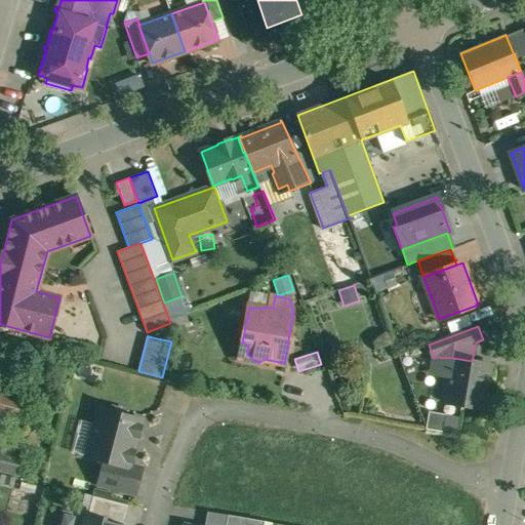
[(472,361),(446,357),(446,358),(443,376),(450,377),(446,401),(445,401),(445,403),(482,409),(483,408),(482,407),(489,366),(490,366),(490,364),(472,361)]
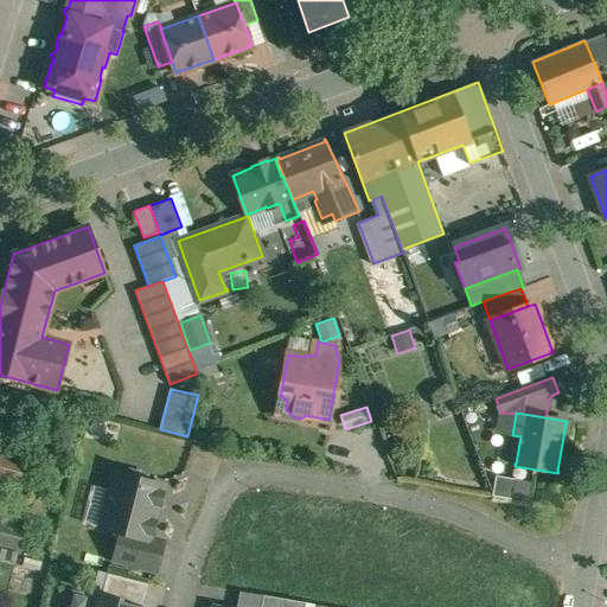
[(26,458),(0,449),(0,481),(18,486),(26,458)]
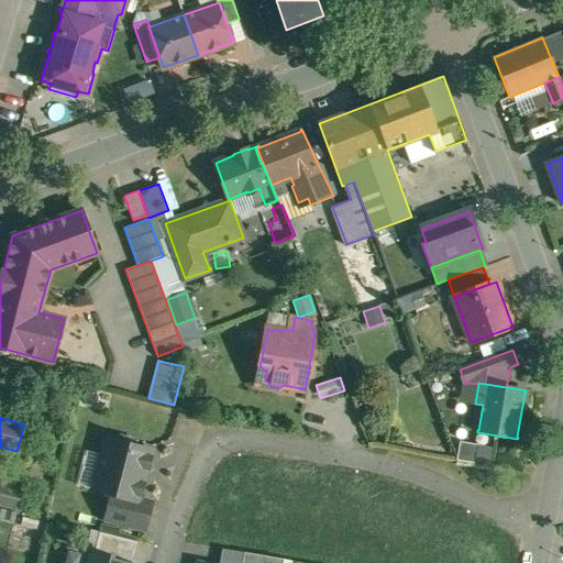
[(136,441),(122,438),(120,443),(107,440),(94,489),(113,494),(139,500),(139,499),(152,451),(134,446),(136,441)]
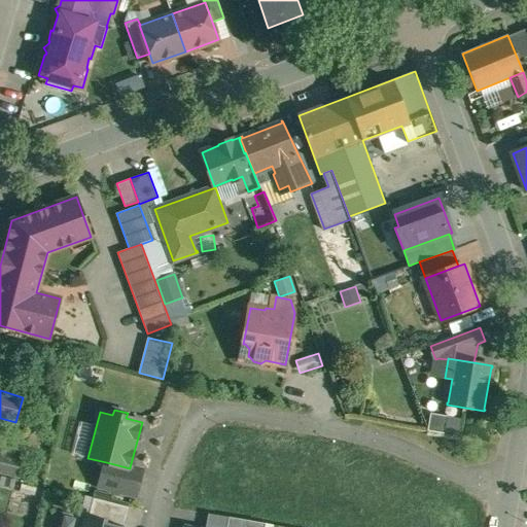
[(434,413),(430,430),(460,436),(463,419),(434,413)]
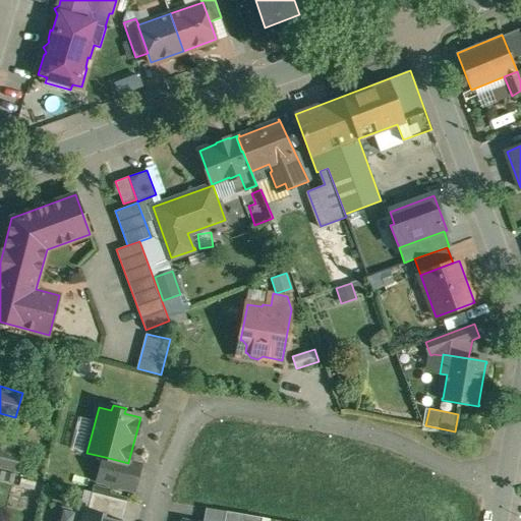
[(22,454),(0,448),(0,467),(18,472),(22,454)]
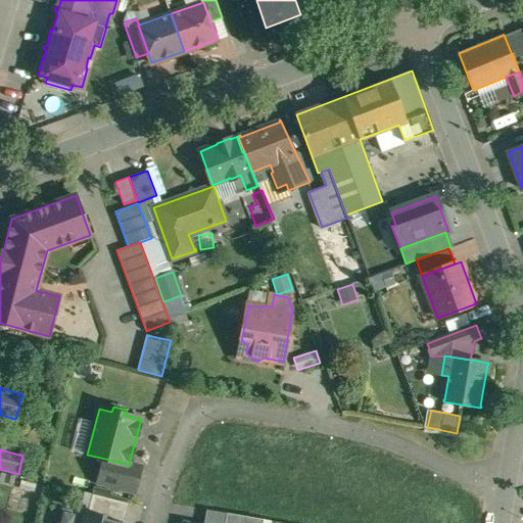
[(129,465),(105,459),(99,483),(135,492),(141,467),(129,464),(129,465)]
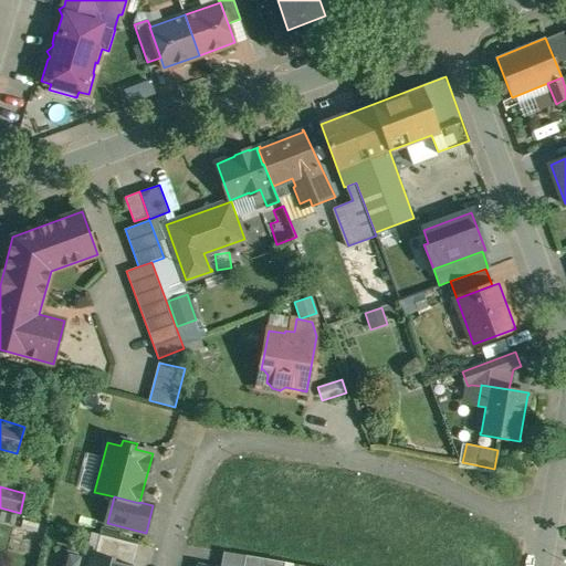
[(133,565),(139,544),(101,534),(95,556),(112,561),(112,563),(124,565),(133,565)]
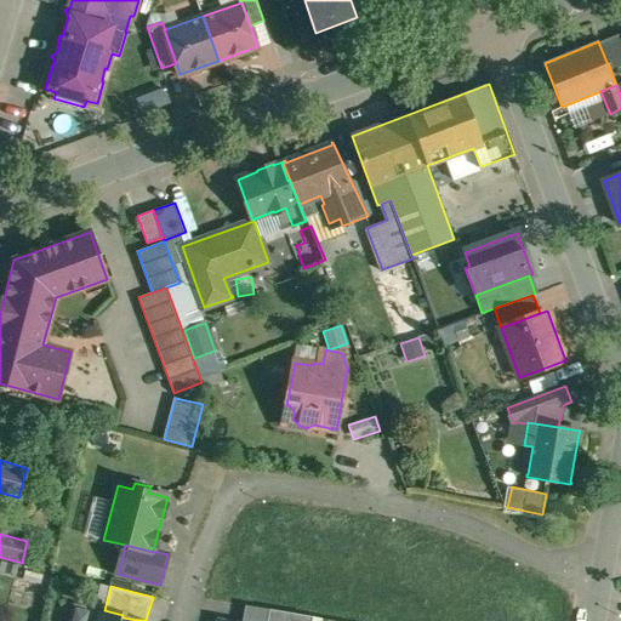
[(104,610),(95,608),(91,620),(136,620),(123,617),(123,615),(104,610)]
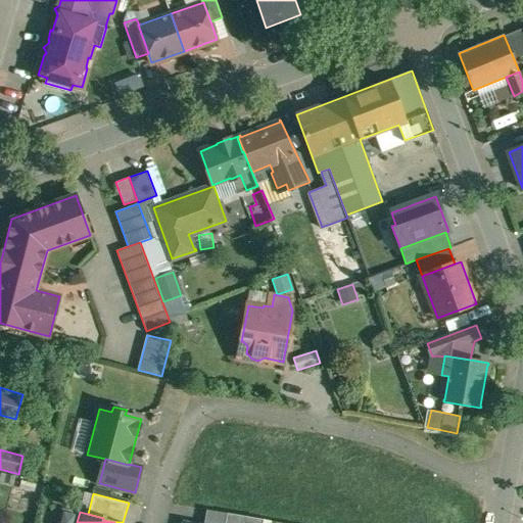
[(263,522),(264,521),(227,513),(225,522),(263,522)]
